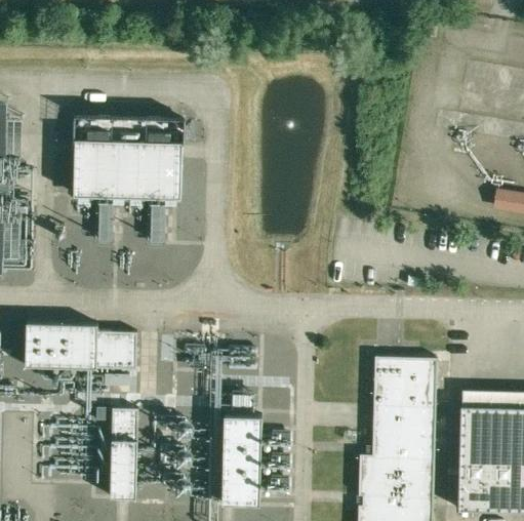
[(0,269),(16,270),(16,257),(7,257),(7,225),(14,225),(15,122),(8,122),(8,96),(0,96),(0,269)]
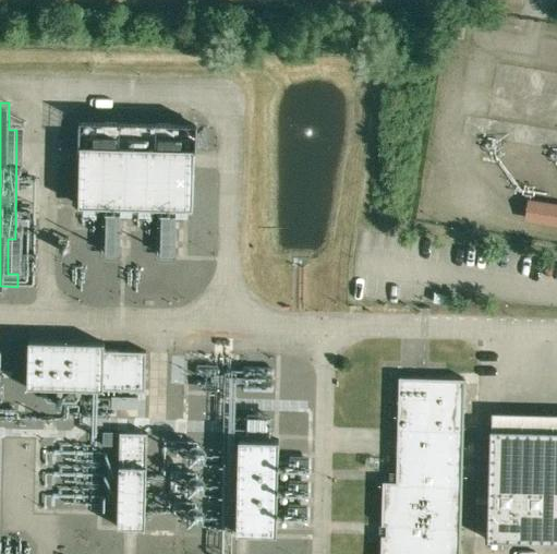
[(80,125),(77,211),(192,213),(194,129),(80,125)]
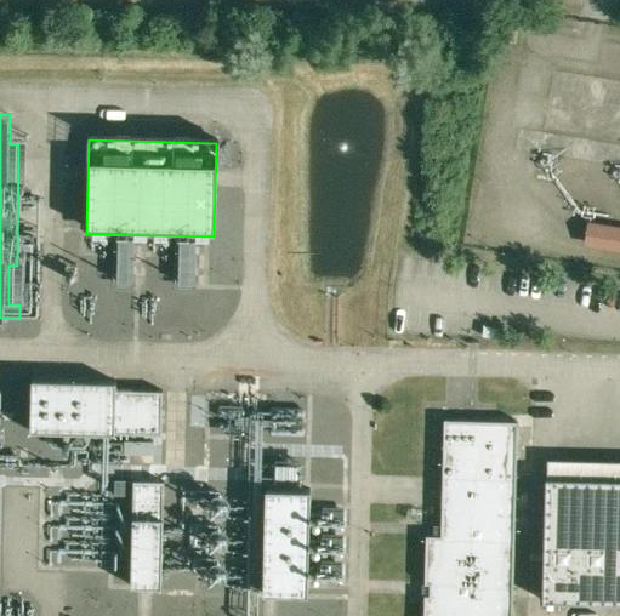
[(619,233),(589,229),(586,247),(619,252),(619,233)]
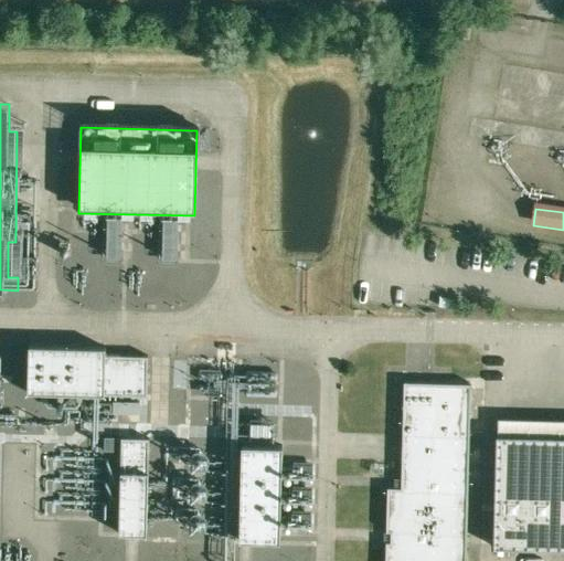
[(179,264),(179,220),(162,220),(162,264),(179,264)]
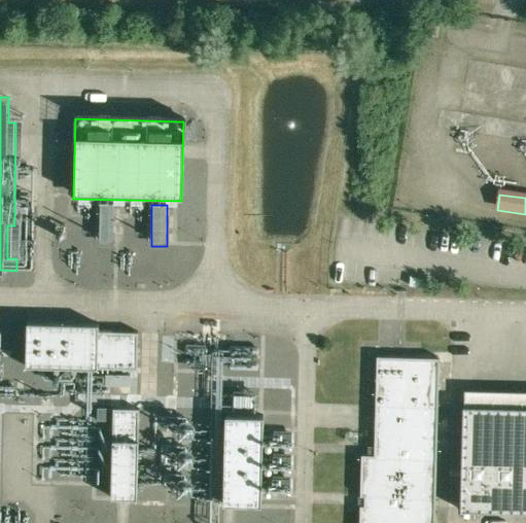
[(26,324),(25,369),(136,372),(137,335),(97,334),(97,326),(26,324)]
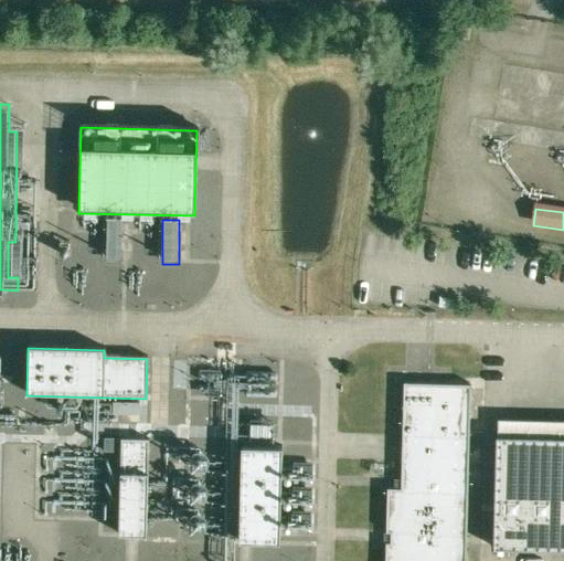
[(465,560),(469,388),(403,385),(401,490),(386,490),(384,560),(465,560)]
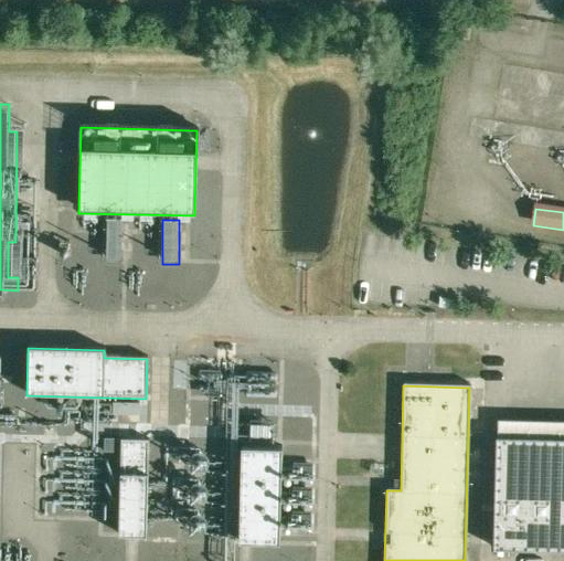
[(563,440),(495,438),(492,551),(563,552),(563,440)]
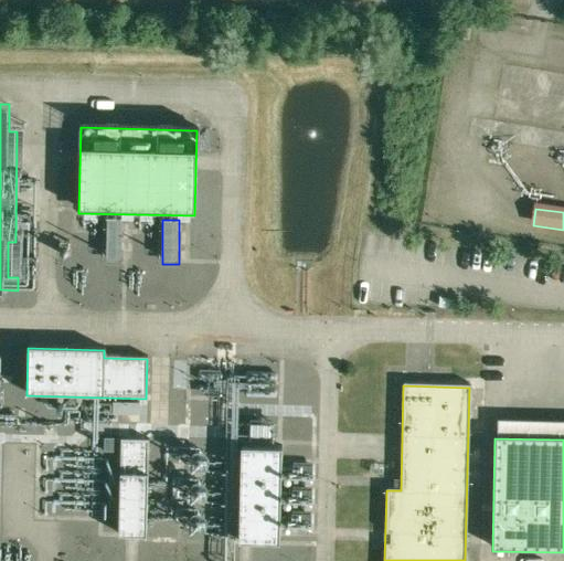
[(148,442),(120,442),(119,538),(147,538),(148,442)]
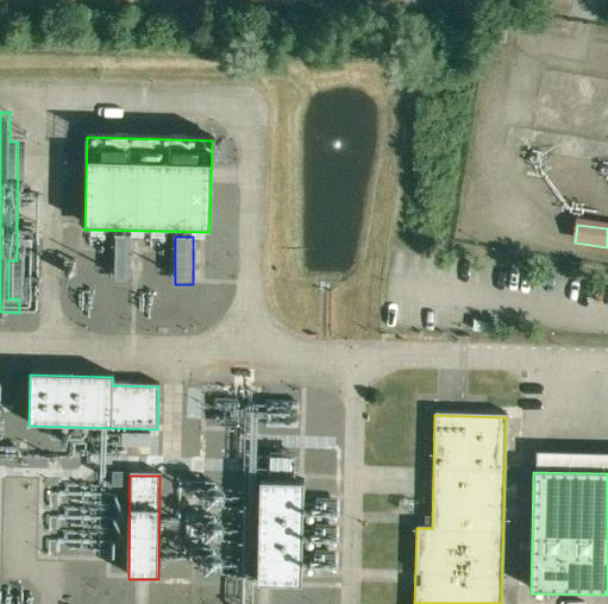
[(302,483),(259,483),(258,586),(301,586),(302,483)]
